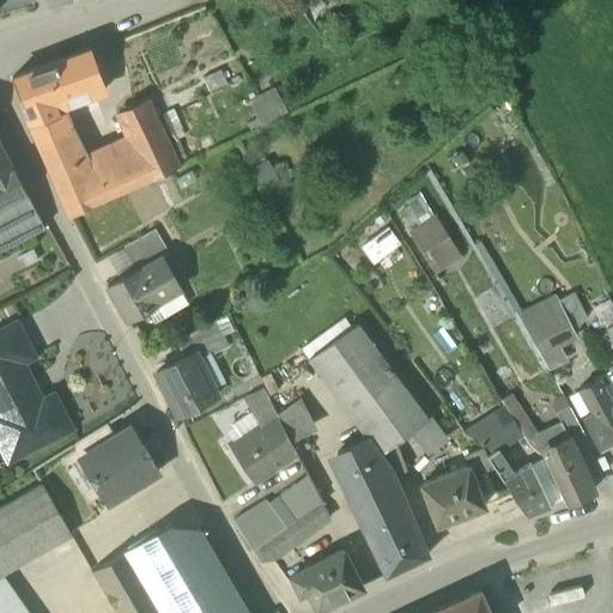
[(374,0),(347,0),(363,14),(376,1),(374,0)]
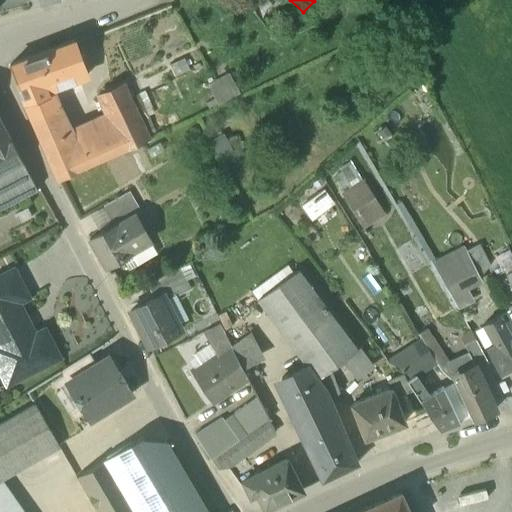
[(66,46),(10,67),(19,90),(26,105),(46,98),(39,83),(74,70),(66,46)]
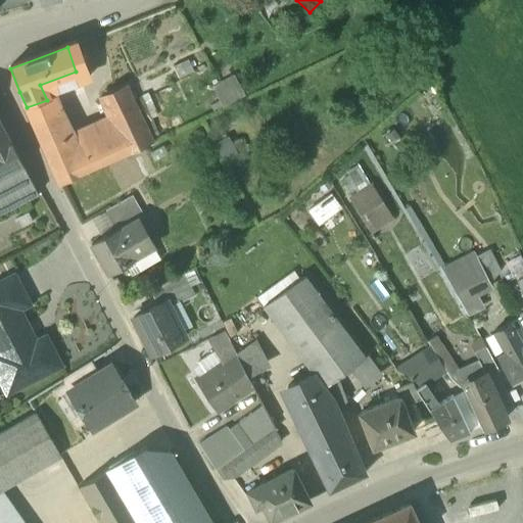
[(226,93),(237,87),(231,78),(220,83),(212,91),(219,101),(226,93)]
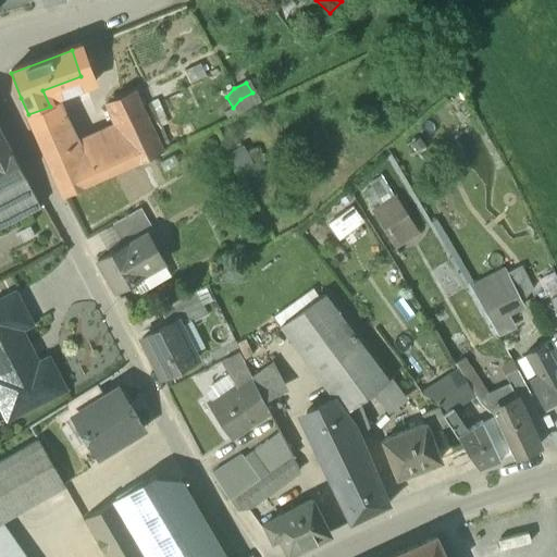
[(252,93),(240,99),(233,108),(237,115),(246,110),(246,109),(258,102),(252,93)]
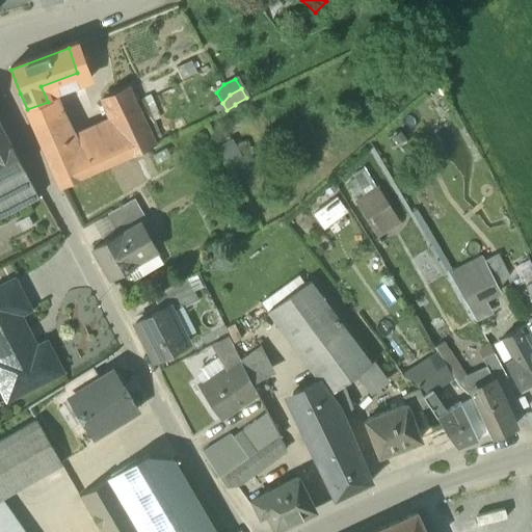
[(129,89),(102,102),(118,138),(95,149),(104,169),(155,147),(129,89)]
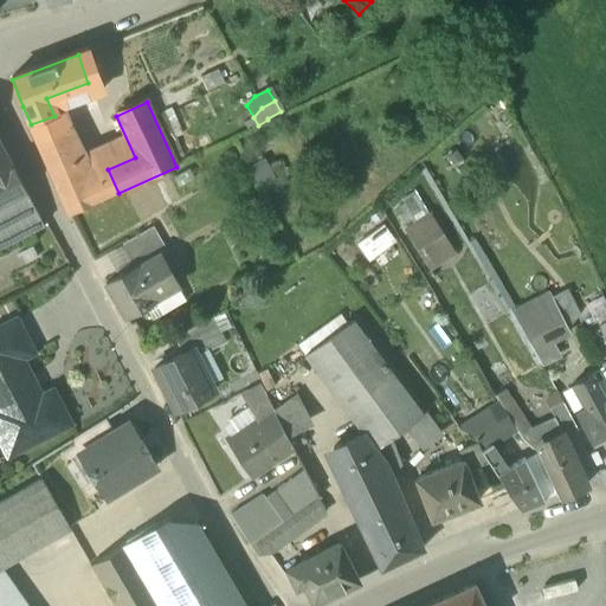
[(55,116),(31,124),(38,142),(63,133),(56,116),(55,116)]
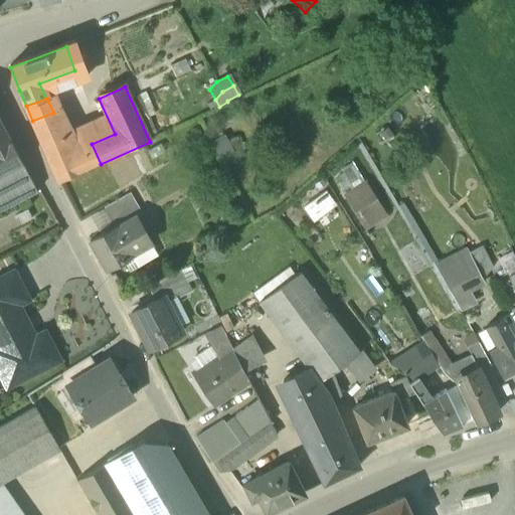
[(77,150),(57,111),(53,113),(32,121),(59,182),(78,174),(69,154),(77,150)]
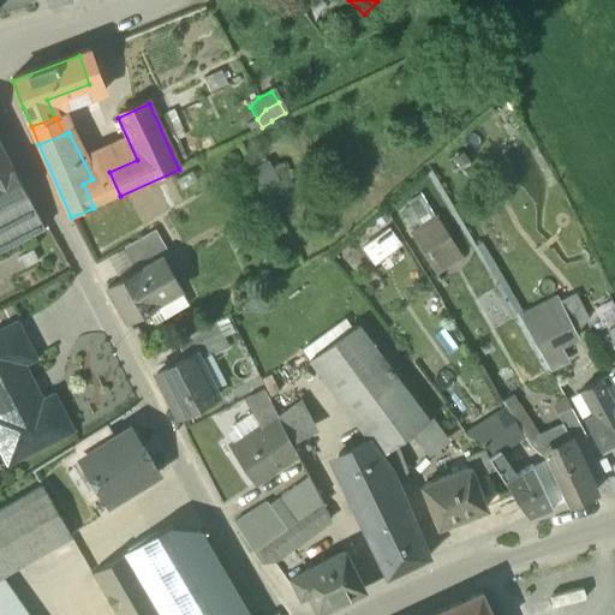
[(0,172),(13,168),(0,144),(0,172)]
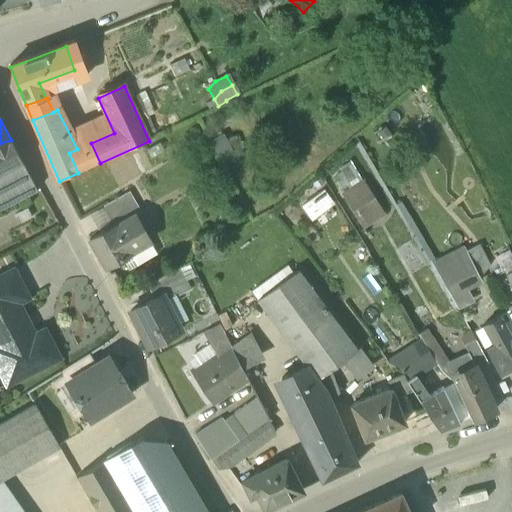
[(222,134),(211,141),(224,164),(241,154),(233,141),(228,144),(222,134)]
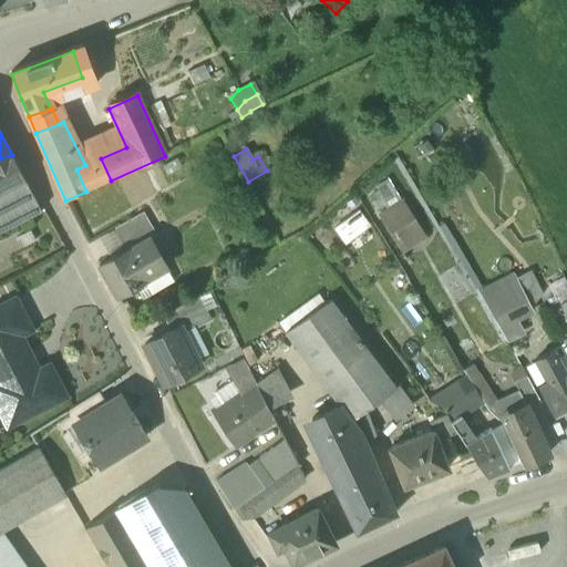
[(0,158),(0,233),(43,210),(12,155),(0,158)]
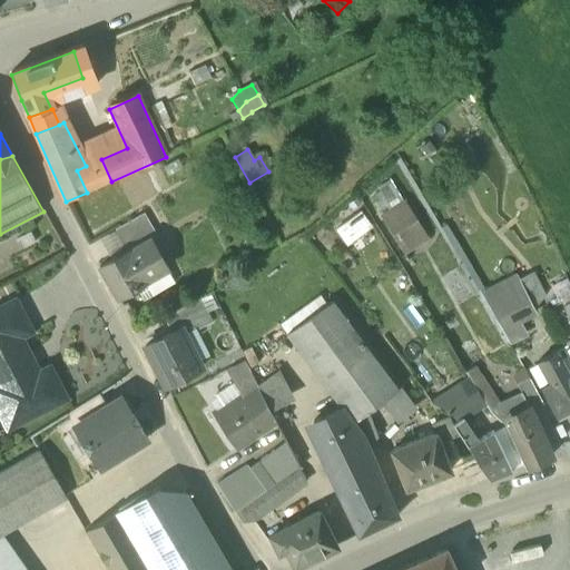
[(86,166),(77,170),(87,193),(111,182),(101,159),(86,166)]
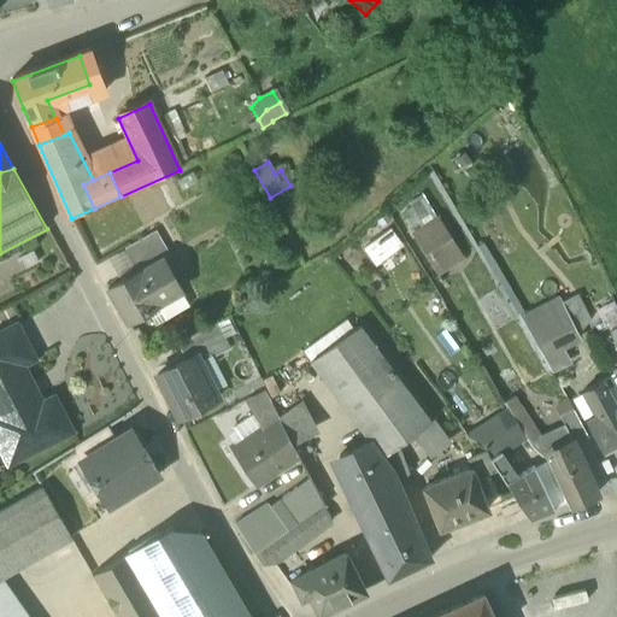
[(435,274),(463,257),(425,193),(398,210),(435,274)]
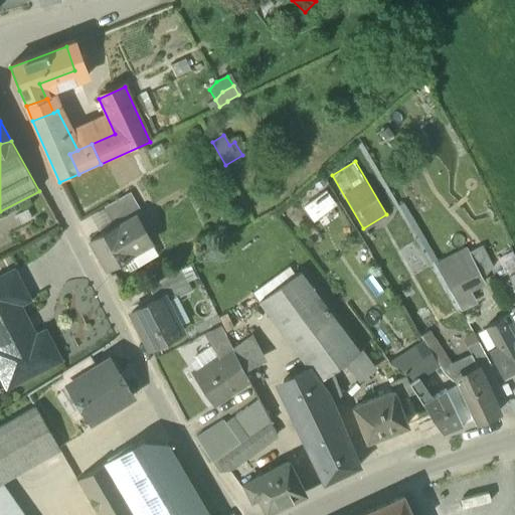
[(130,193),(104,207),(116,227),(136,216),(136,217),(142,214),(130,193)]
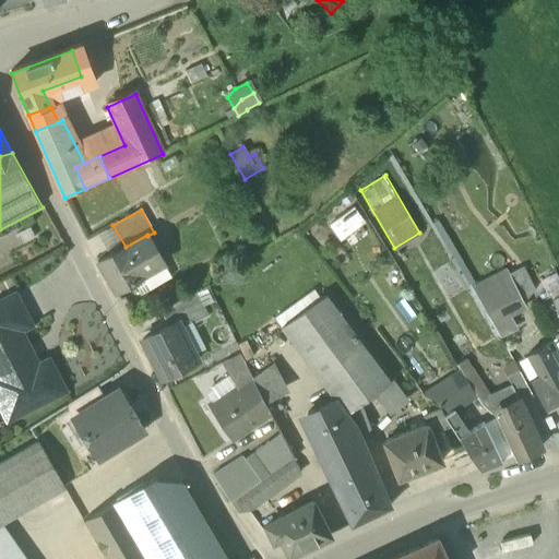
[(126,247),(96,263),(116,294),(164,264),(147,236),(147,235),(126,247)]
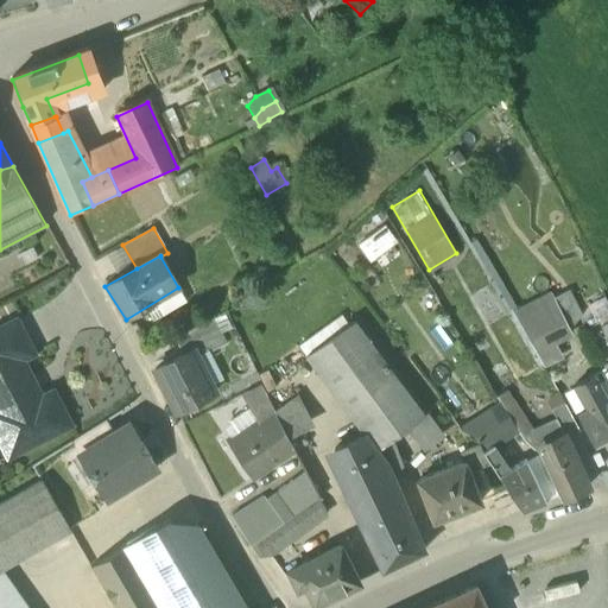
[(567,306),(559,310),(565,323),(574,320),(567,306)]
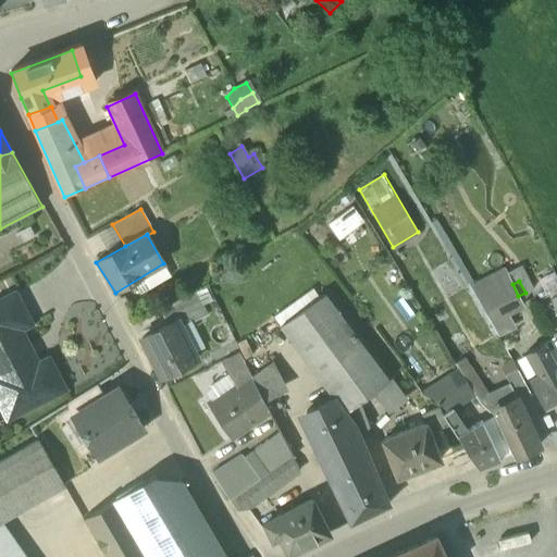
[(512,284),(495,293),(506,314),(523,306),(518,296),(512,284)]
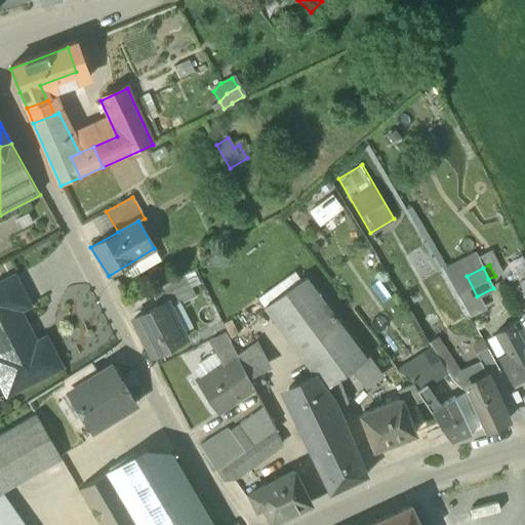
[(313,379),(323,391),(351,370),(367,359),(306,275),(299,280),(294,272),(258,297),(311,376),(313,379)]
